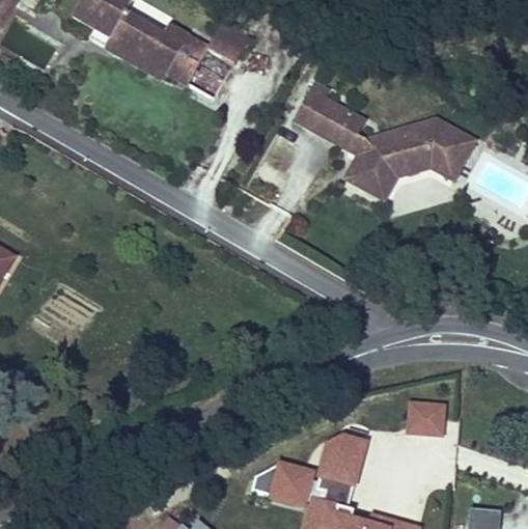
[(0,25),(14,0),(0,0),(0,25)]
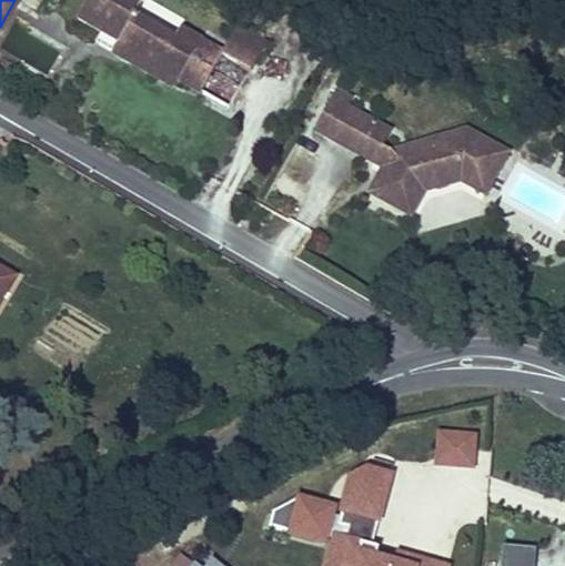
[(117,38),(113,52),(148,71),(158,56),(182,69),(179,79),(229,108),(251,68),(223,51),(219,59),(194,48),(198,38),(175,26),(171,33),(134,14),(139,0),(83,0),(76,16),(97,29),(117,38)]
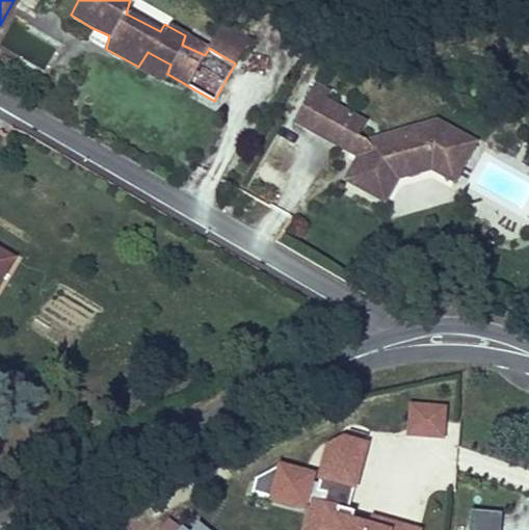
[(209,48),(235,63),(246,41),(219,26),(209,48)]
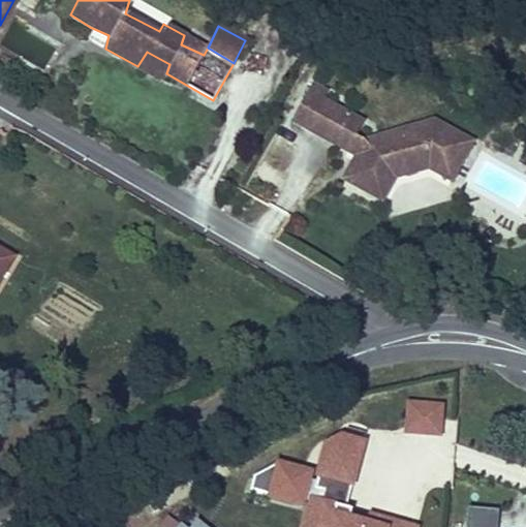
[(86,39),(105,49),(109,35),(90,27),(86,39)]
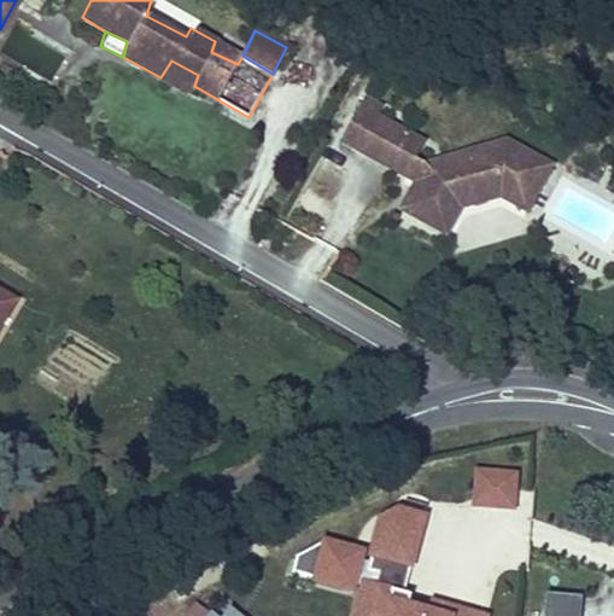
[(243,56),(215,41),(211,52),(238,64),(243,56)]
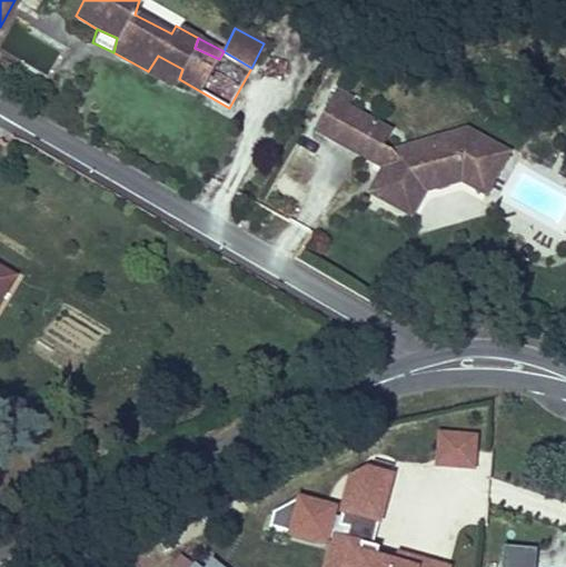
[(158,56),(148,71),(175,88),(179,79),(182,69),(158,56)]
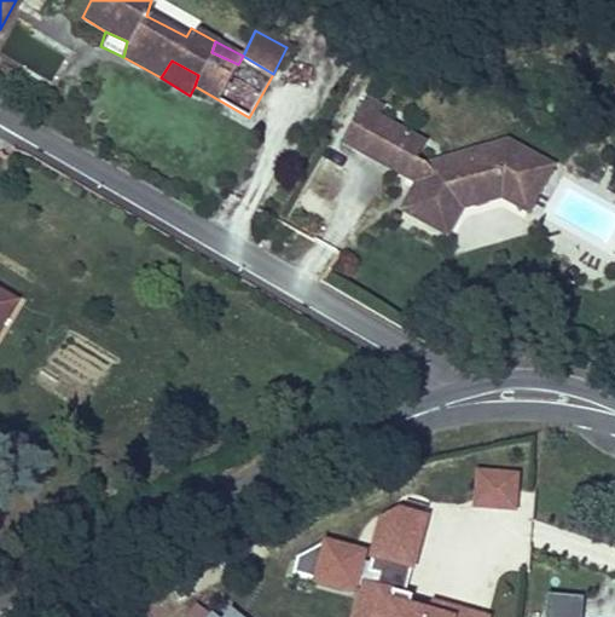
[(341,142),(363,154),(381,116),(384,108),(363,96),(341,142)]
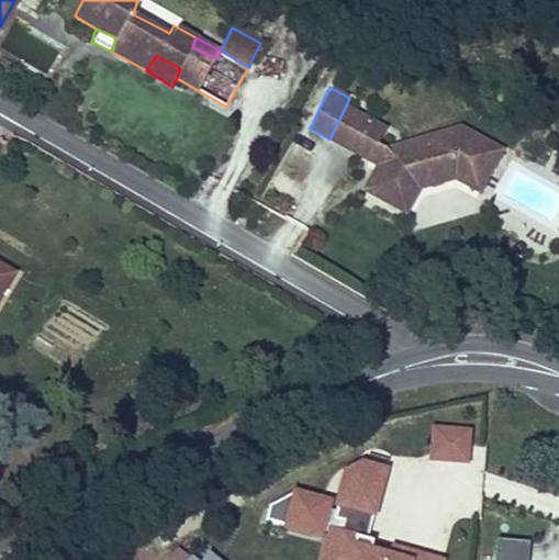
[(346,105),(330,140),(381,167),(368,192),(409,212),(422,190),(424,177),(449,169),(457,177),(482,189),(502,145),(461,124),(391,147),(378,141),(384,125),(346,105)]
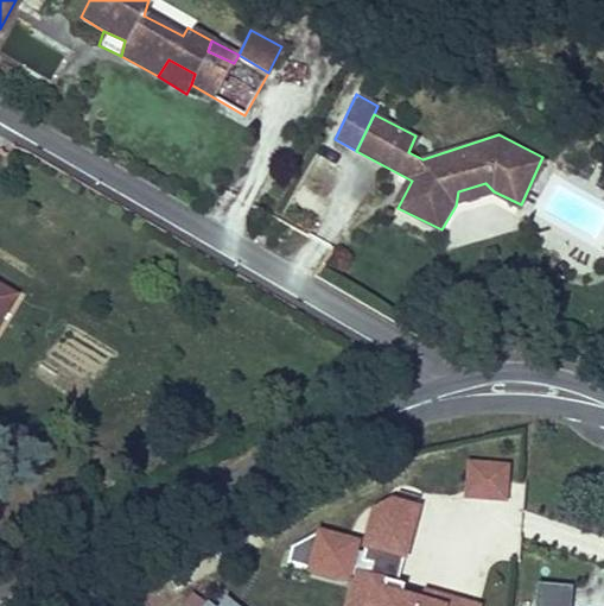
[(458,191),(456,206),(494,191),(485,183),(458,191)]
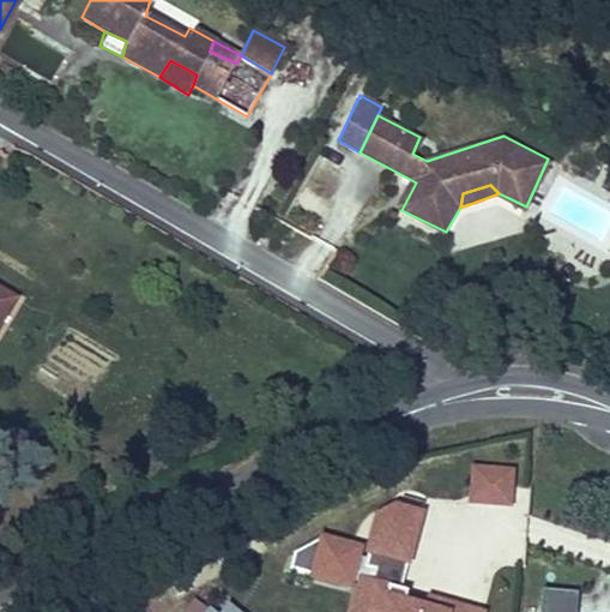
[(0,319),(12,297),(0,289),(0,319)]
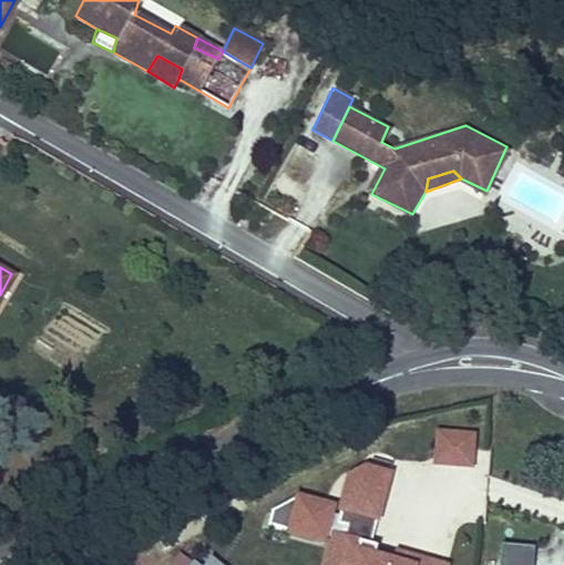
[(431,428),(430,465),(472,468),(473,430),(431,428)]
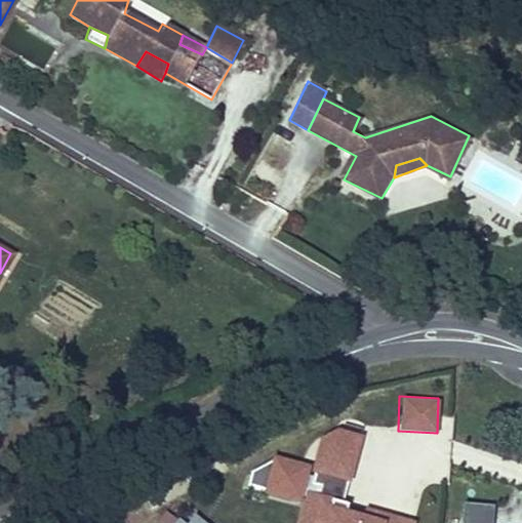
[(426,522),(428,519),(384,504),(380,514),(362,507),(365,497),(351,493),(358,469),(366,472),(380,431),(359,424),(343,432),(329,474),(338,477),(334,488),(326,485),(313,522),(426,522)]
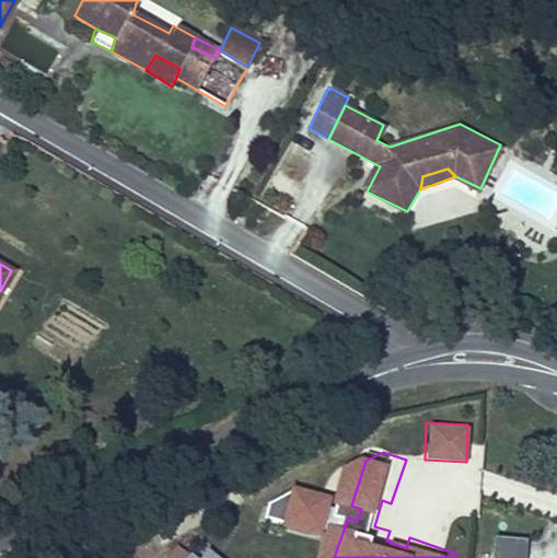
[(531,557),(535,536),(502,531),(498,557),(531,557)]
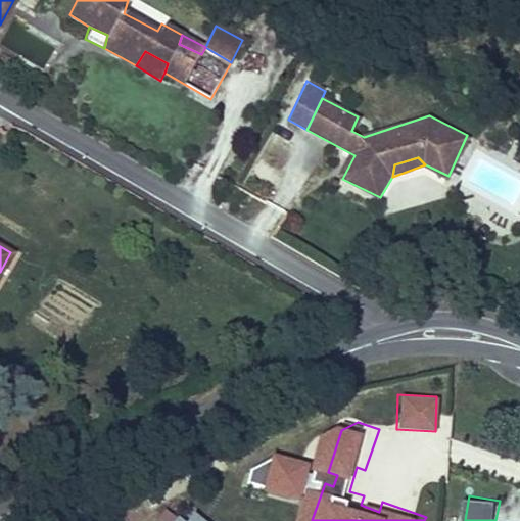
[(201,520),(191,513),(184,520),(179,520),(164,508),(152,520),(201,520)]
